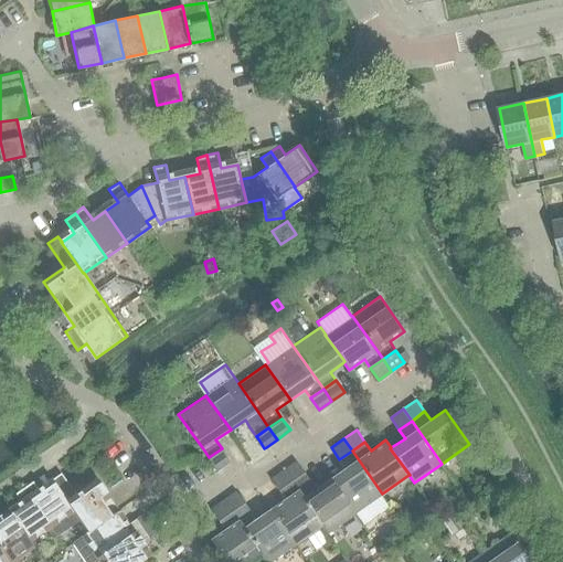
[(222,448),(209,457),(216,469),(219,468),(229,462),(230,460),(222,448)]
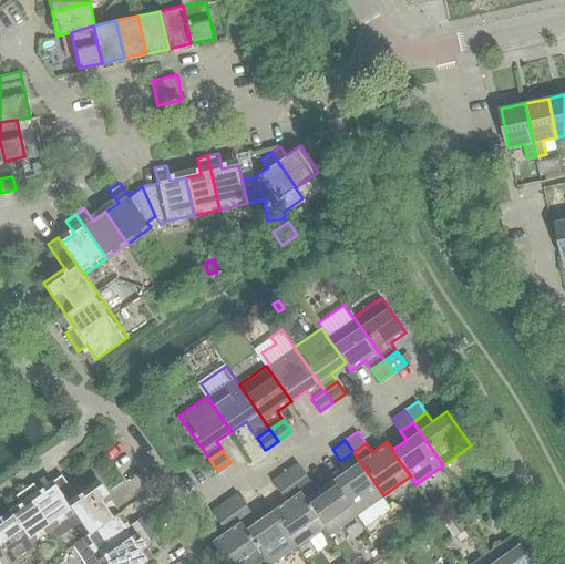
[(357,514),(383,495),(353,452),(340,461),(347,470),(332,480),(357,514)]
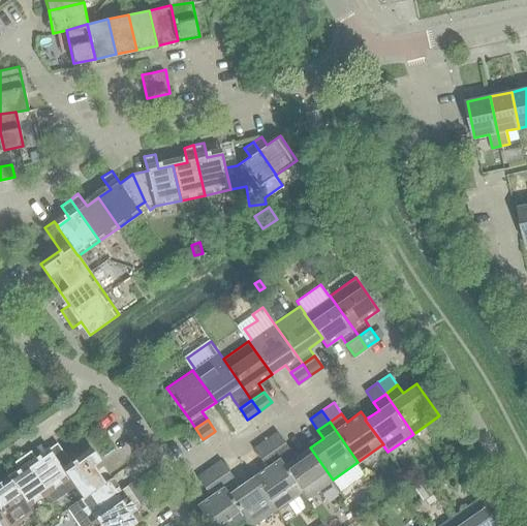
[(278,430),(266,439),(274,450),(285,441),(283,438),(278,430)]
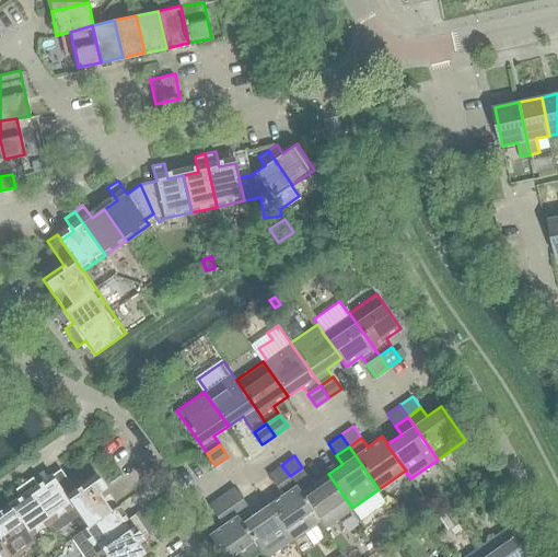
[(281,465),(269,474),(277,485),(290,476),(281,465)]
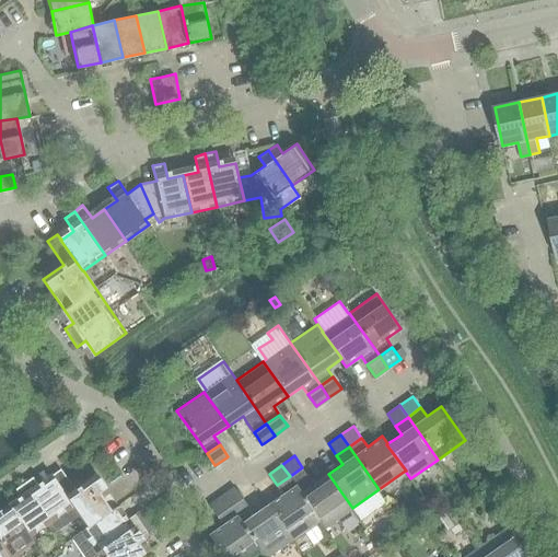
[(118,506),(117,503),(97,474),(76,489),(61,467),(50,475),(55,480),(78,513),(86,526),(88,526),(113,509),(118,506)]
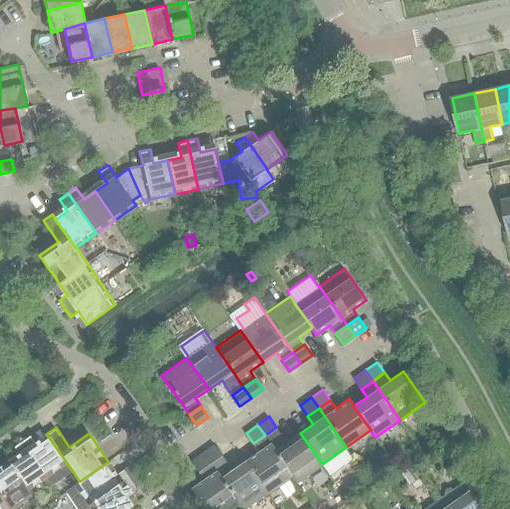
[(297,482),(322,464),(300,433),(287,442),(282,436),(276,427),(265,435),(275,450),(292,475),(297,482)]
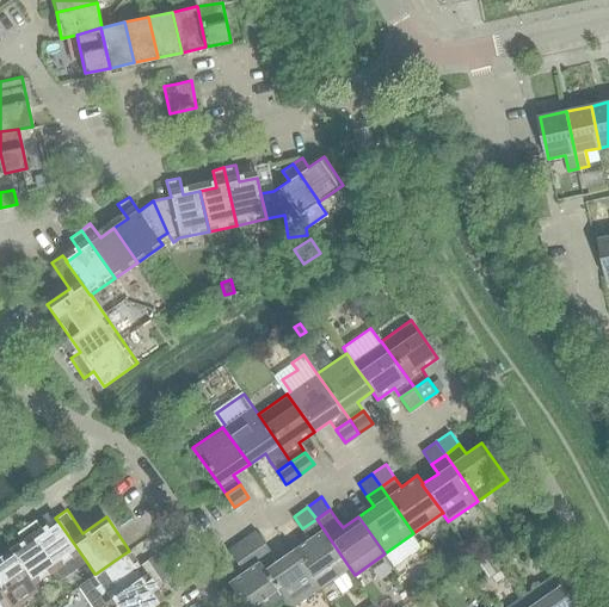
[(85,559),(60,524),(45,533),(36,519),(26,525),(61,576),(85,559)]
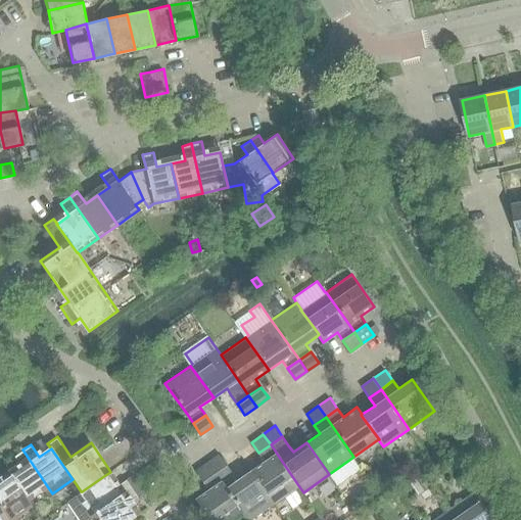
[(250,470),(274,503),(298,485),(281,460),(271,444),(258,453),(265,461),(250,470)]
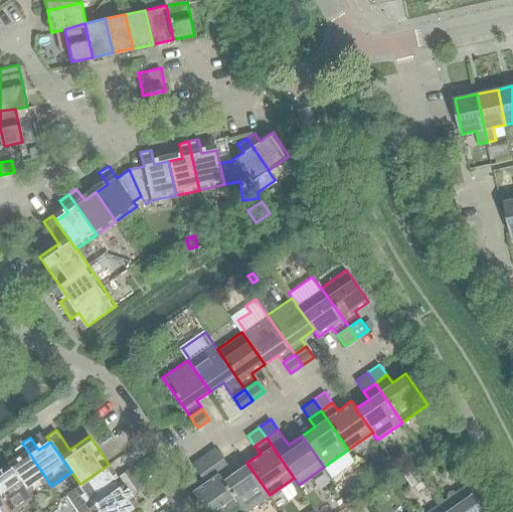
[(455,439),(449,443),(454,452),(460,448),(455,439)]
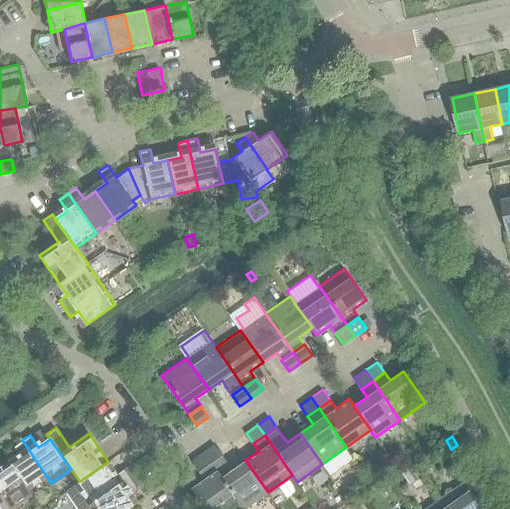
[(51,483),(22,440),(14,446),(22,458),(10,466),(27,490),(28,489),(44,477),(49,484),(51,483)]
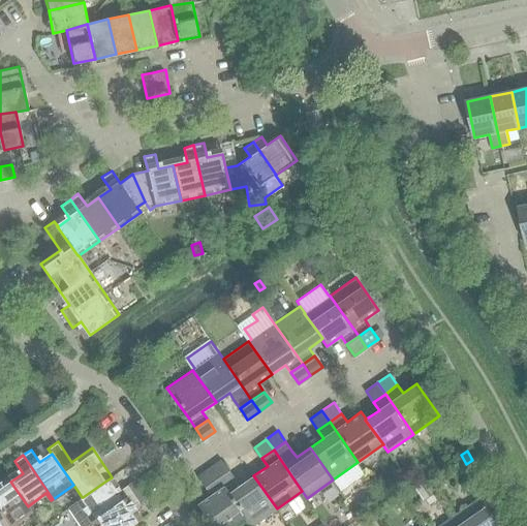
[(211,466),(210,467),(218,478),(229,470),(226,466),(222,459),(211,466)]
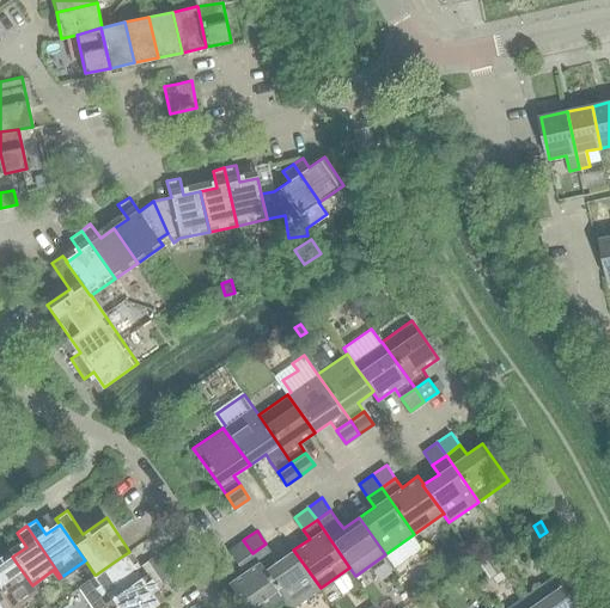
[(243,540),(230,550),(230,551),(238,563),(252,553),(243,540)]
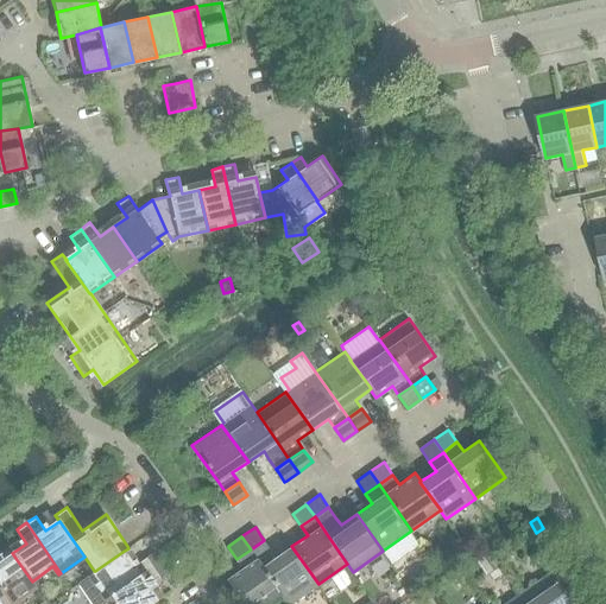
[(288,603),(289,603),(319,584),(291,546),(276,558),(271,550),(264,540),(251,550),(263,567),(283,596),(288,603)]
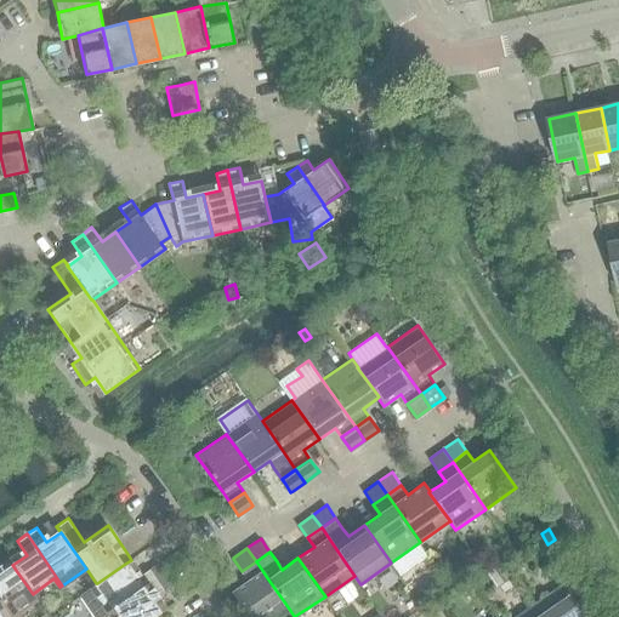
[(550,565),(561,581),(572,572),(562,558),(550,565)]
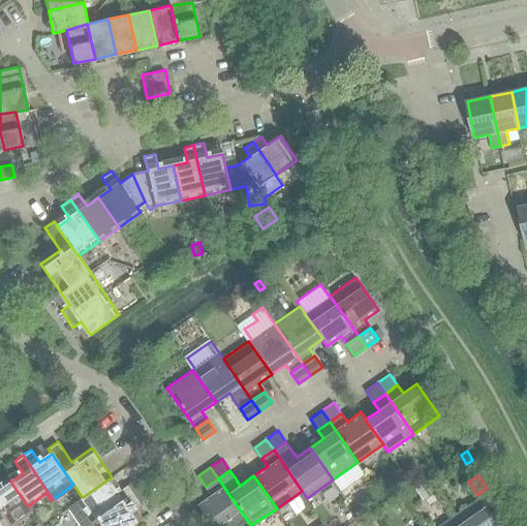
[(228,494),(218,478),(206,487),(212,495),(197,504),(212,525),(236,525),(246,519),(228,494)]
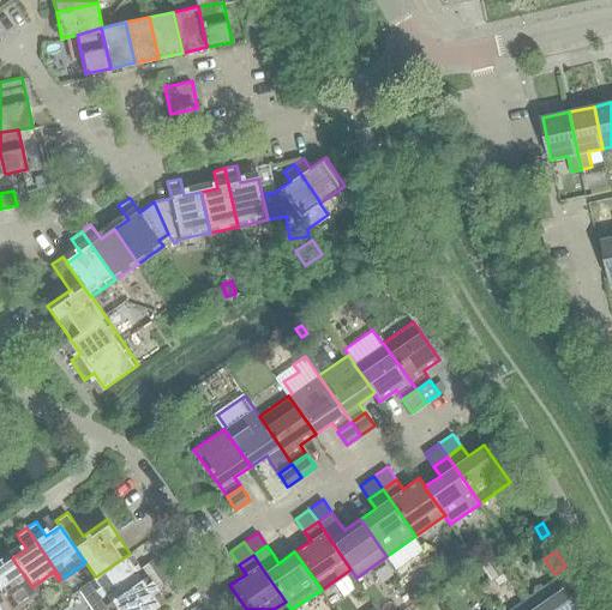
[(495,556),(483,565),(493,579),(505,571),(495,556)]
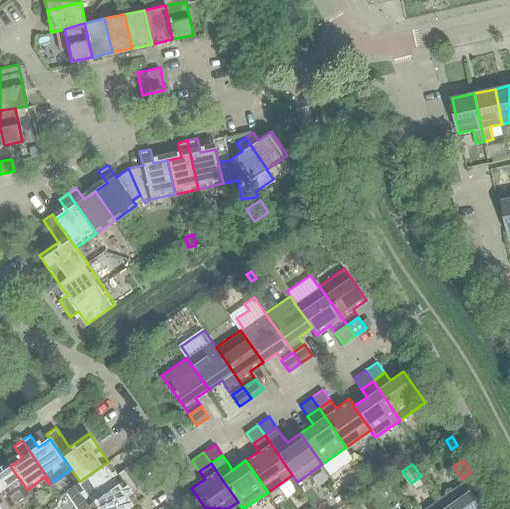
[(89,505),(129,477),(123,469),(111,477),(103,465),(80,481),(79,481),(65,491),(78,508),(80,508),(88,504),(89,505)]
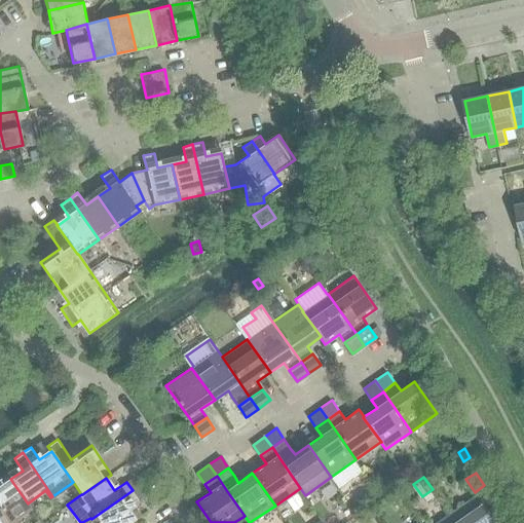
[(32,508),(29,502),(28,503),(10,479),(0,486),(0,507),(11,522),(32,508)]
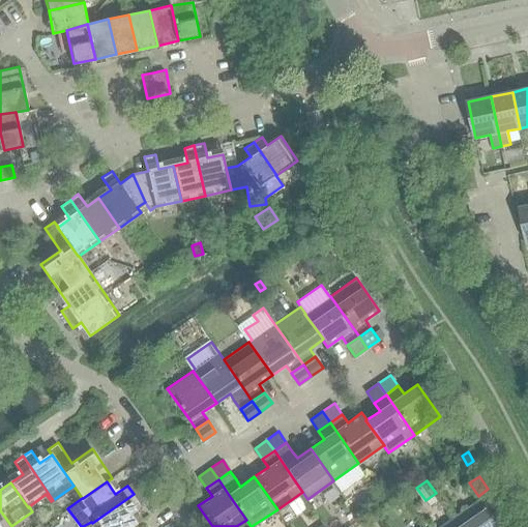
[(378,493),(367,501),(372,508),(383,500),(378,493)]
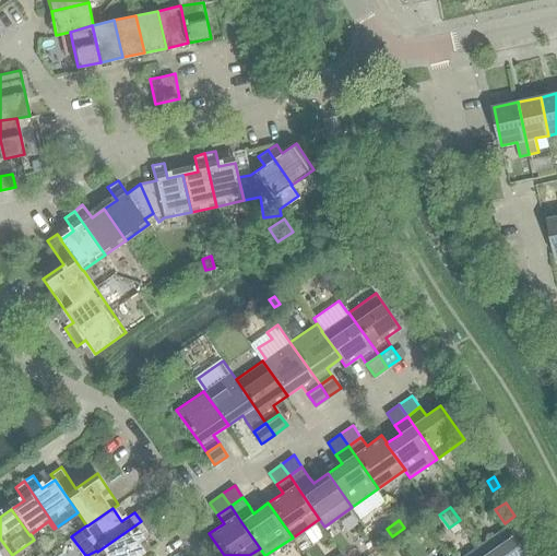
[(141,521),(97,552),(99,555),(138,555),(144,553),(134,539),(147,530),(141,521)]
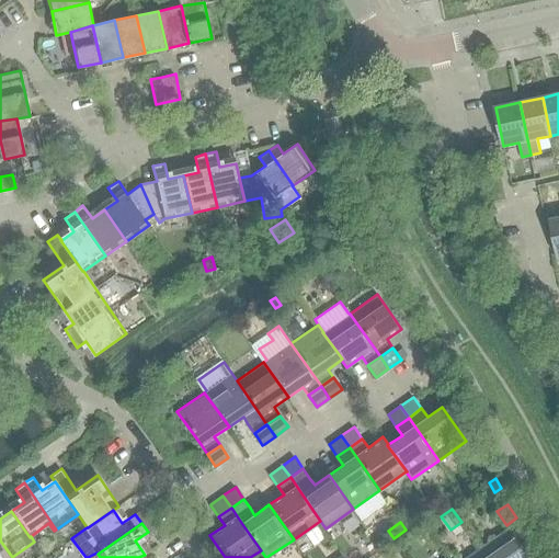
[(528,557),(508,527),(480,547),(488,557),(528,557)]
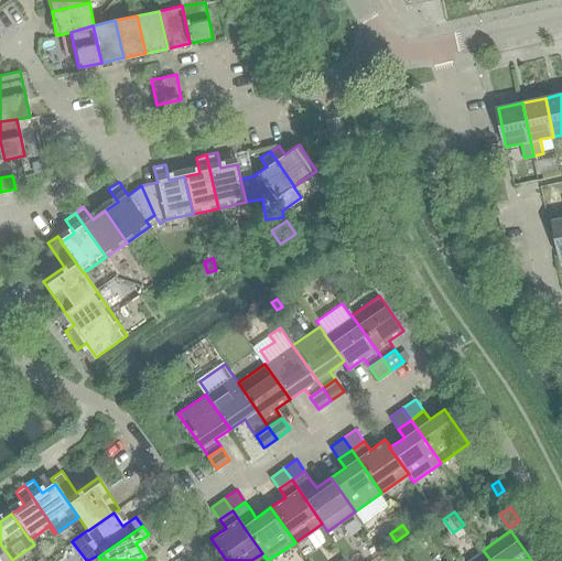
[(0,560),(10,560),(12,560),(0,543),(0,560)]
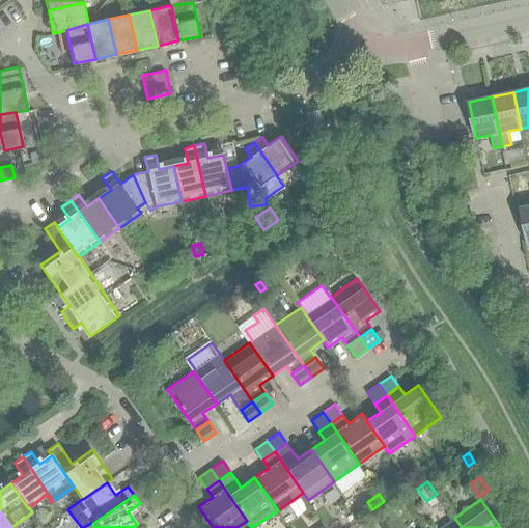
[(462,527),(454,518),(439,527),(462,527)]
